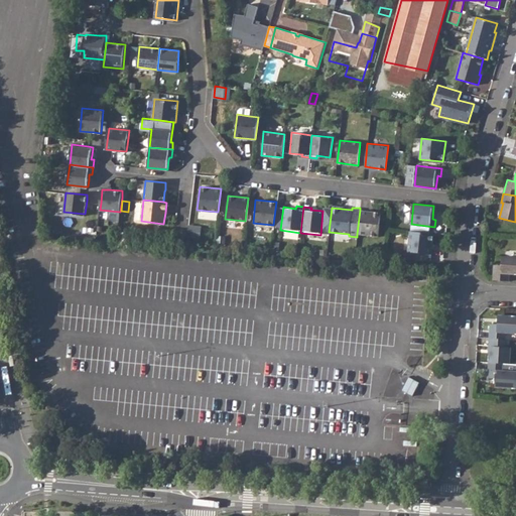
[(357,234),(378,236),(381,213),(360,210),(357,234)]
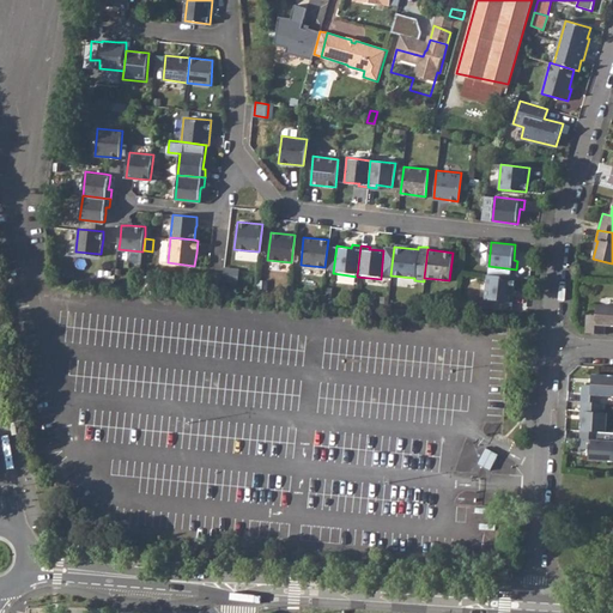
[(485,299),(513,303),(515,278),(487,274),(485,299)]
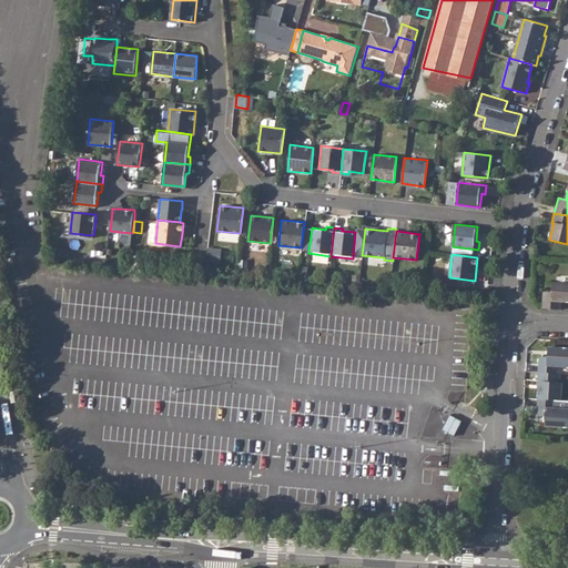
[(560,302),(567,302),(567,284),(553,283),(553,292),(544,292),(543,307),(559,308),(560,302)]
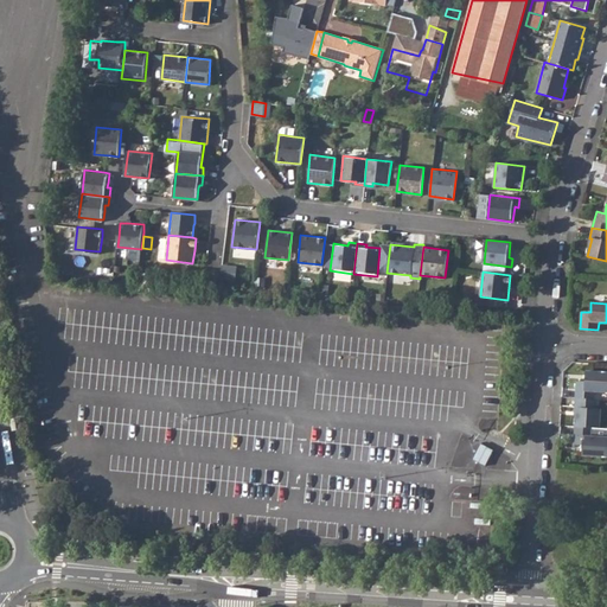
[(577,381),(576,398),(594,400),(594,391),(606,391),(606,372),(587,371),(587,382),(577,381)]
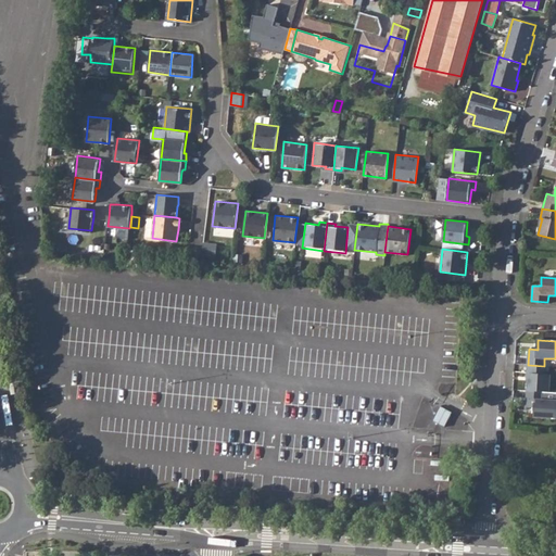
[(529,375),(528,391),(544,392),(550,392),(550,375),(547,375),(548,366),(544,366),(528,365),(527,374),(529,375)]
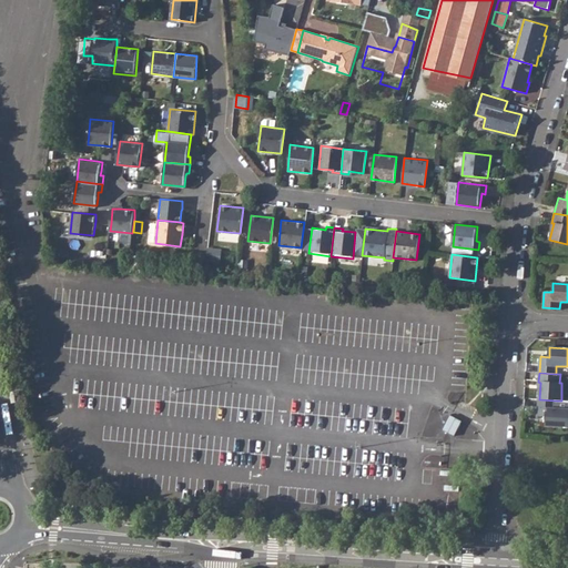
[(567,409),(555,409),(556,401),(539,399),(538,416),(546,417),(546,426),(567,427),(567,409)]
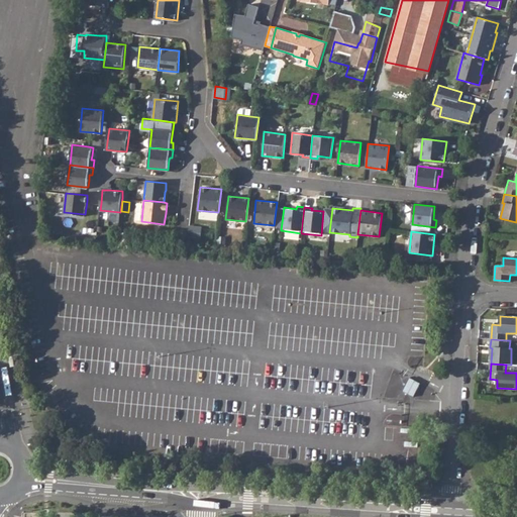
[(420,384),(409,378),(403,391),(414,396),(420,384)]
